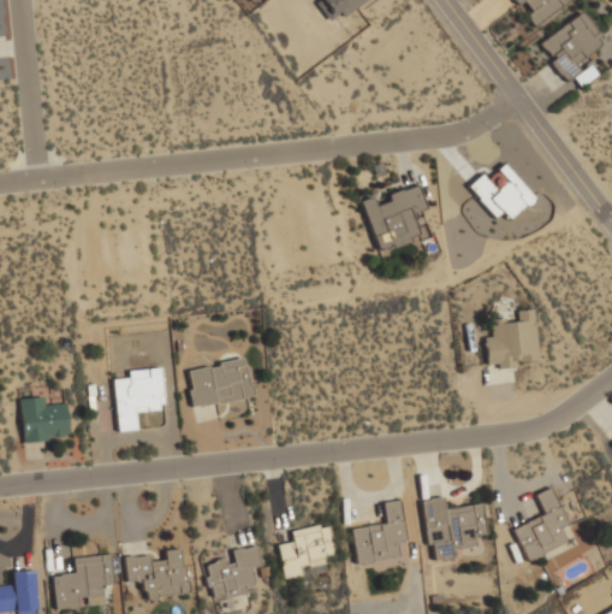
[(315,0),(334,24),(366,0),(315,0)]
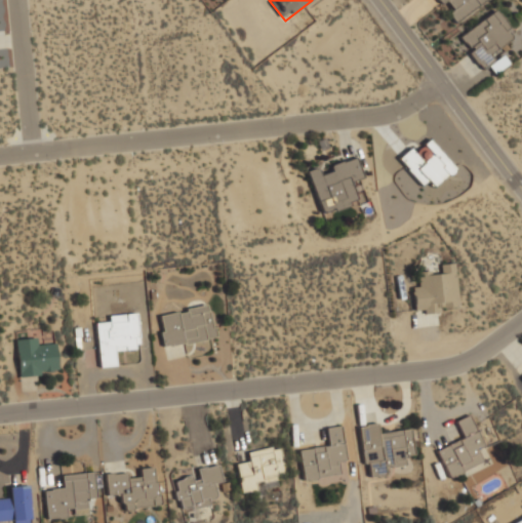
[(490,0),(437,0),(442,6),(449,2),(455,11),(450,14),(456,24),(490,0)]
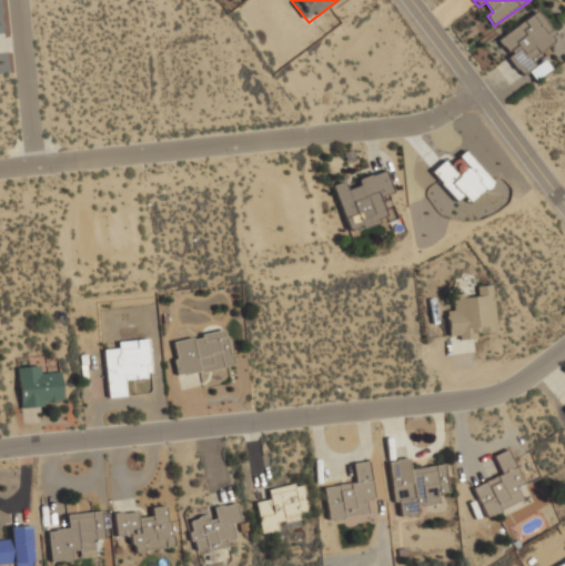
[(524,77),(532,71),(538,80),(552,70),(540,52),(560,38),(541,11),(498,41),(524,77)]
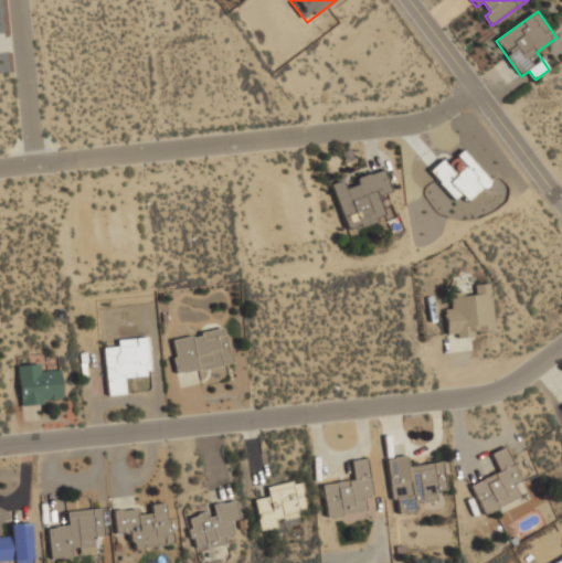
[(432,174),(456,203),(463,197),(469,203),(494,183),(464,148),(432,174)]
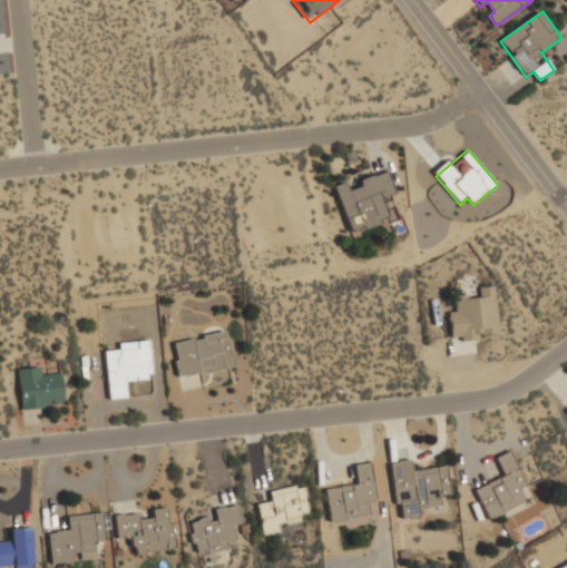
[(336,186),(352,234),(393,221),(385,197),(398,194),(391,170),(362,180),(364,186),(352,191),(350,182),(336,186)]
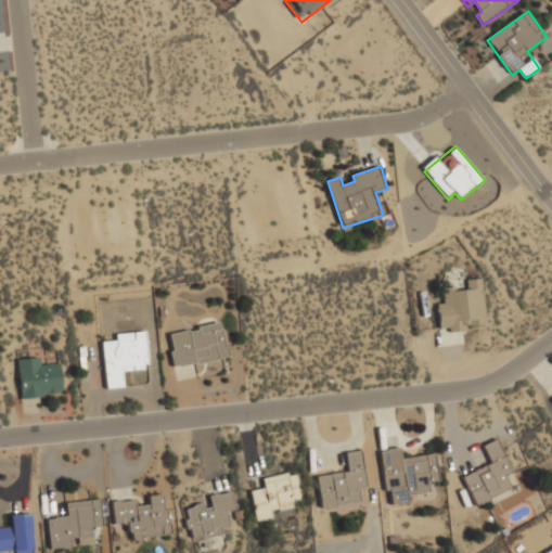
[(485,279),(469,280),(469,287),(446,290),(447,301),(439,301),(441,332),(488,329),(485,279)]
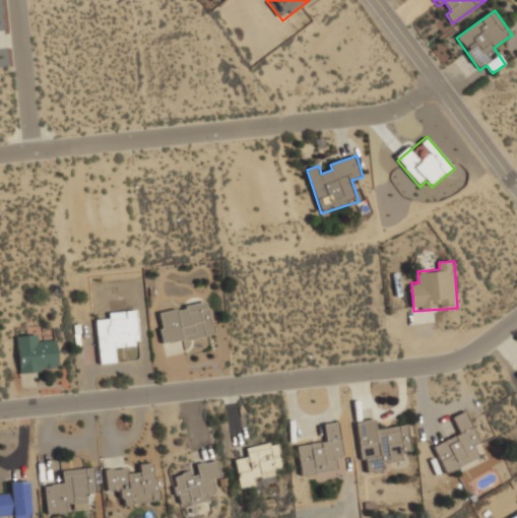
[(165,345),(215,335),(209,302),(158,311),(165,345)]
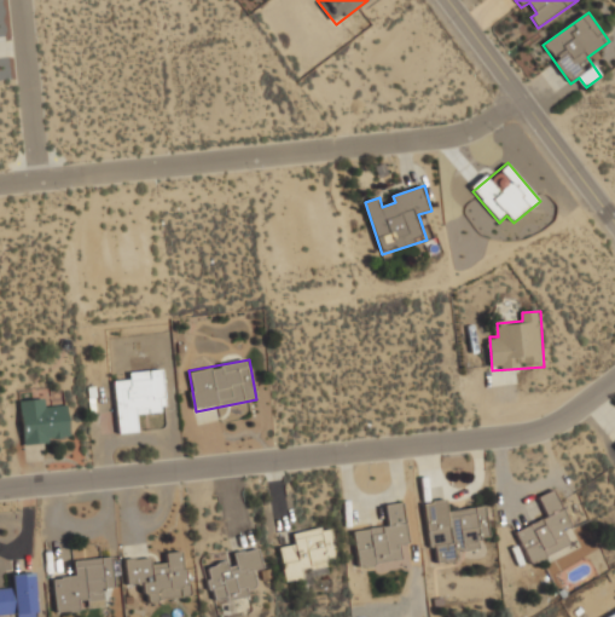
[(126,373),(127,380),(116,380),(121,434),(144,432),(143,413),(168,410),(164,369),(126,373)]
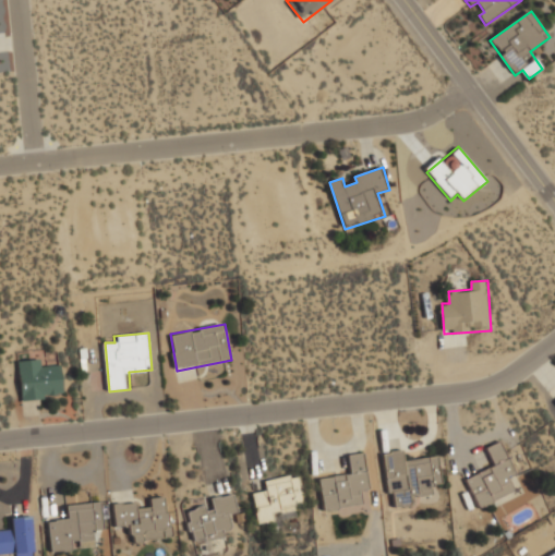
[(23,401),(64,398),(62,366),(41,369),(41,359),(20,361),(23,401)]
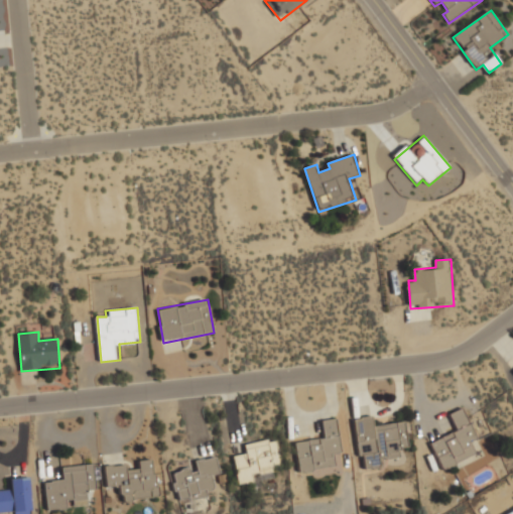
[(477,457),(472,443),(477,441),(464,408),(450,414),(457,432),(431,442),(442,471),(477,457)]
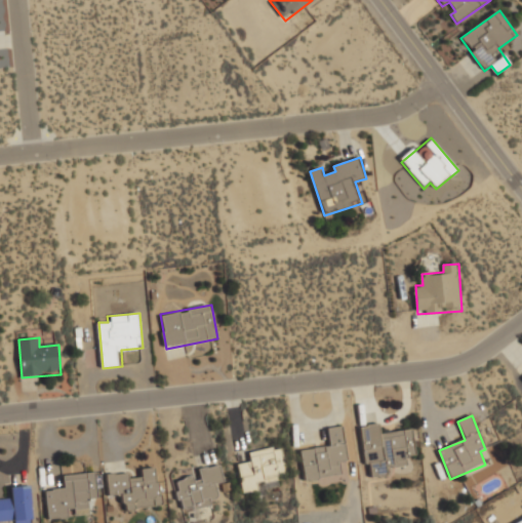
[(361,427),(369,479),(389,476),(387,468),(409,465),(408,457),(417,455),(413,429),(382,434),(379,424),(361,427)]
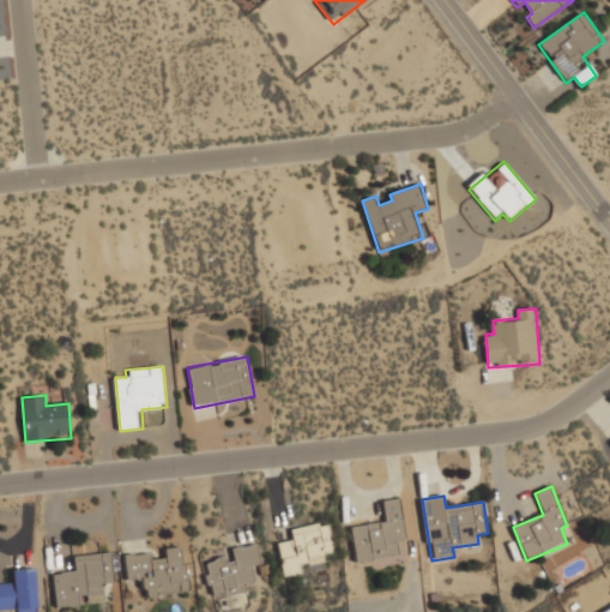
[(352,526),(357,563),(398,558),(397,541),(408,540),(403,499),(385,502),(387,522),(352,526)]
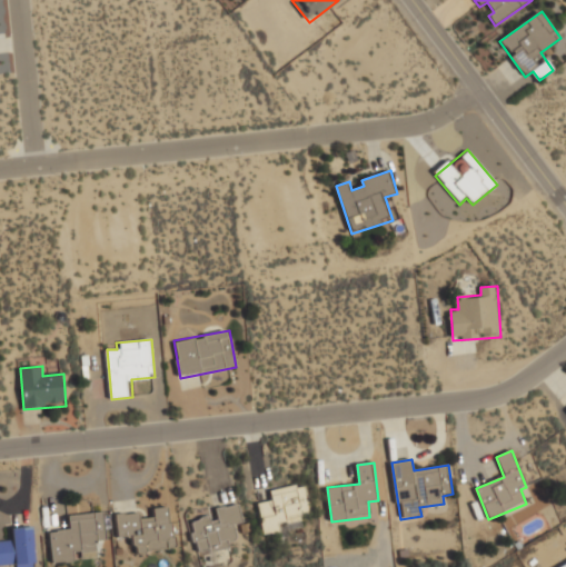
[(258,504),(264,535),(281,531),(280,527),(304,523),(297,485),(270,490),(272,501),(258,504)]
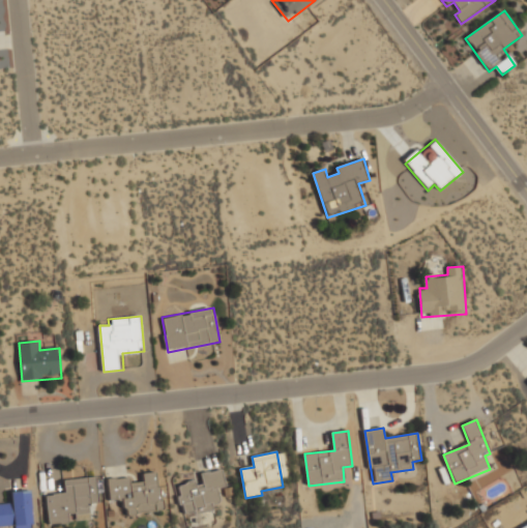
[(226,488),(223,469),(201,473),(202,480),(177,485),(182,516),(222,508),(217,489),(226,488)]
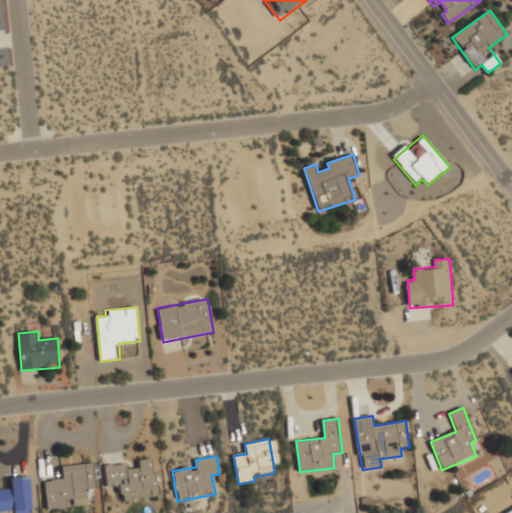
[(159,497),(154,459),(138,460),(139,469),(127,470),(126,463),(106,466),(108,487),(119,486),(121,501),(159,497)]
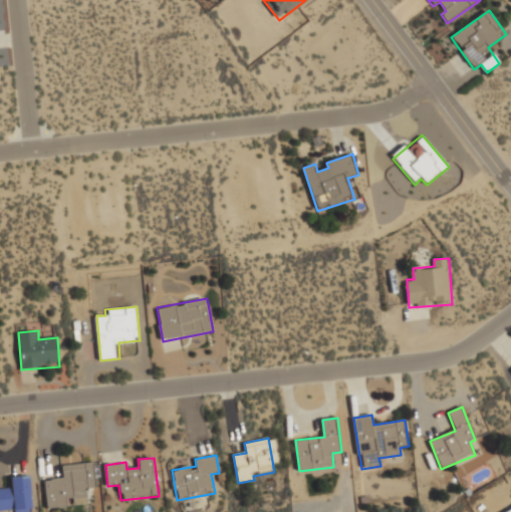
[(62,466),(64,478),(45,480),(48,508),(88,504),(87,492),(97,491),(94,463),(62,466)]
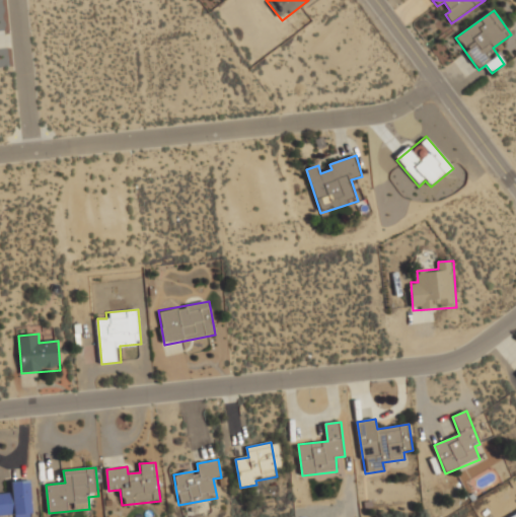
[(33,516),(31,481),(11,482),(11,493),(0,493),(0,516),(33,516)]
